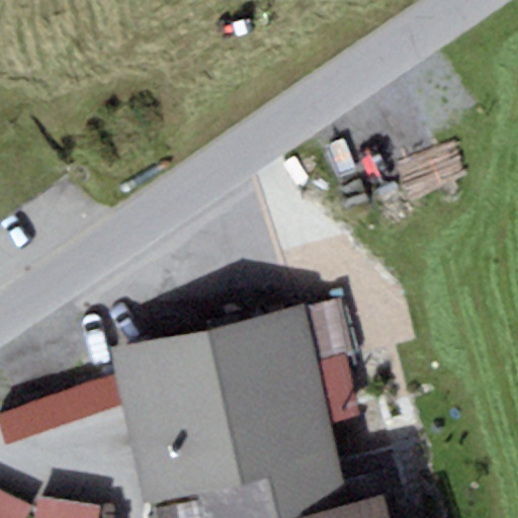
[(333,301),(304,309),(332,424),(360,417),(346,356),(355,354),(342,299),(333,301)]
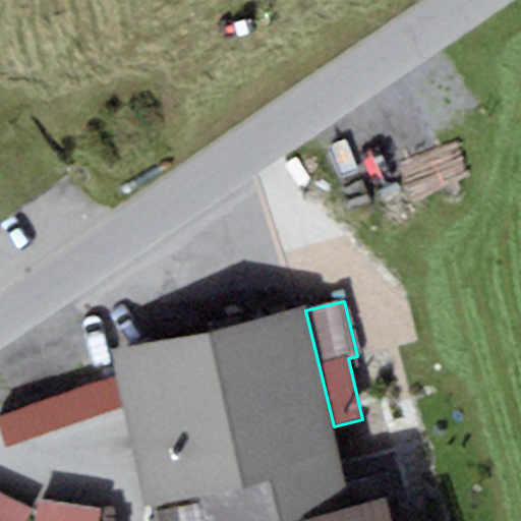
[(304,305),(110,351),(116,377),(123,406),(148,508),(199,496),(342,462),(334,426),(305,310),(304,305)]
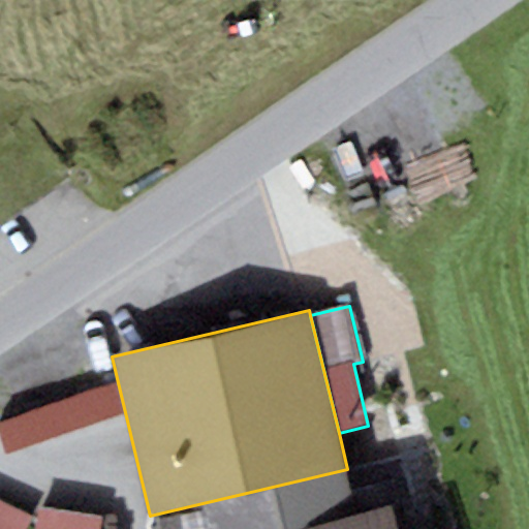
[(125,412),(118,382),(0,424),(0,435),(4,454),(125,412)]
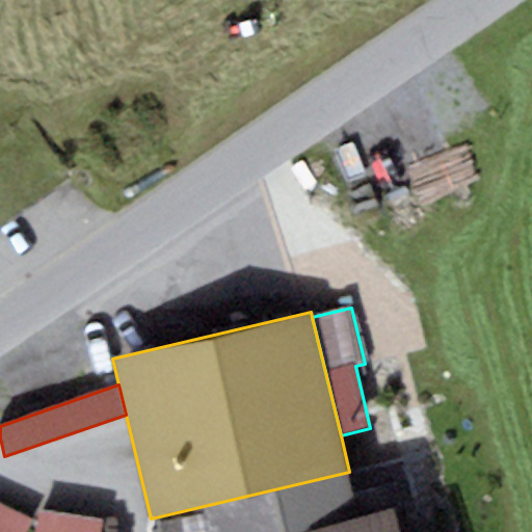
[(398,531),(393,510),(361,519),(349,472),(204,506),(209,531),(398,531)]
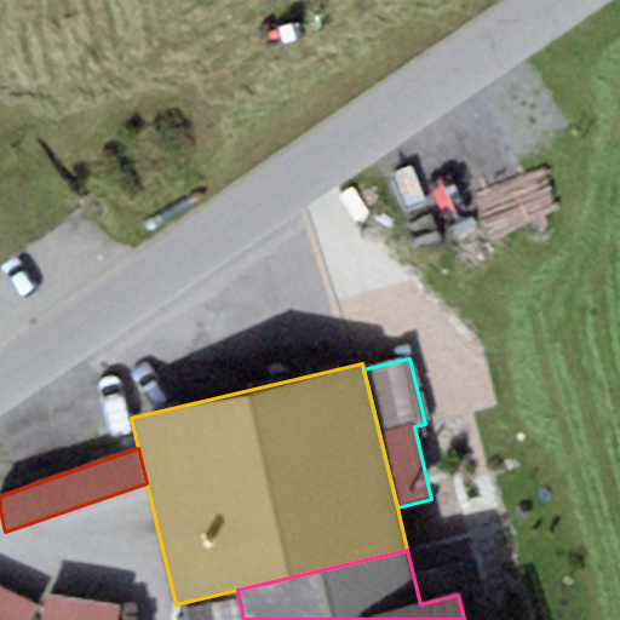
[(28,619),(36,607),(0,587),(0,619),(1,619),(28,619)]
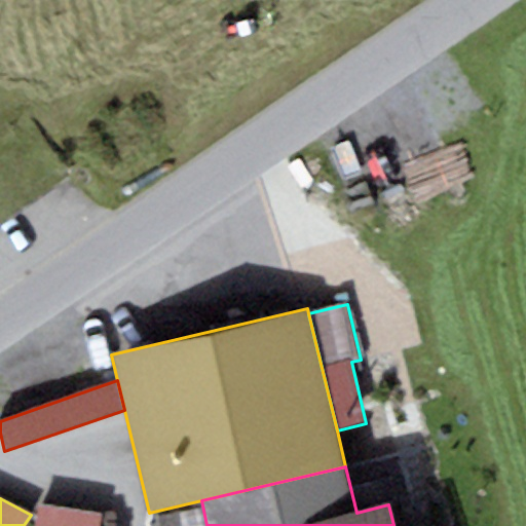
[(97,525),(100,514),(37,504),(34,525),(97,525)]
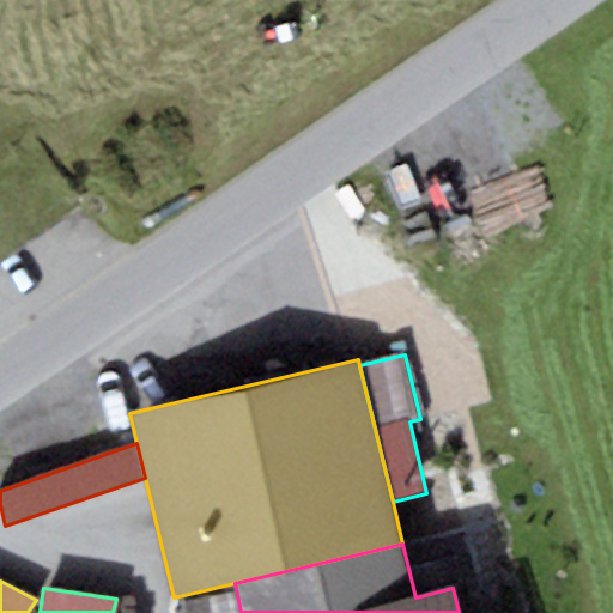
All buildings are outlined.
